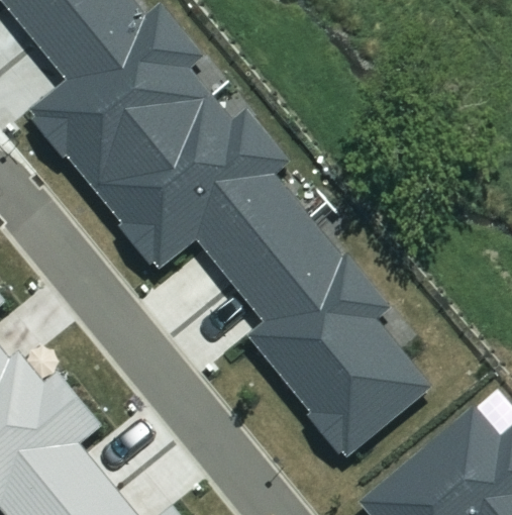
[(0,0),(35,42),(87,0),(0,0)]
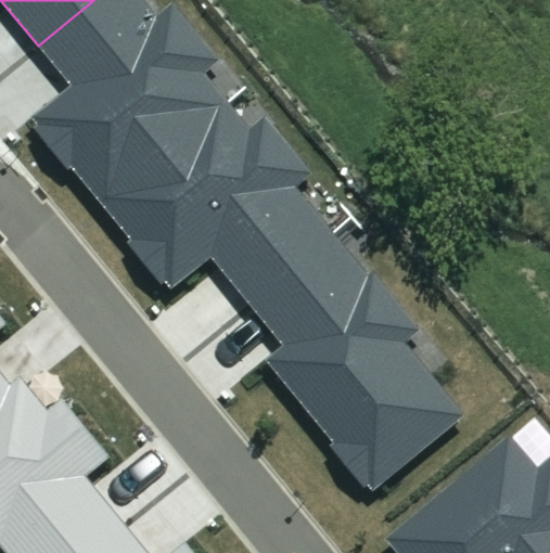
[(100,203),(226,101),(202,73),(218,60),(171,2),(155,15),(142,0),(93,0),(38,46),(71,86),(33,117),(39,125),(32,130),(65,170),(71,166),(100,203)]
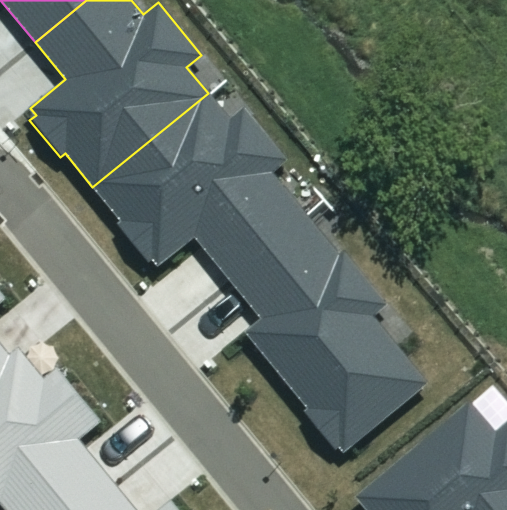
[(194,237),(230,281),(308,217),(271,172),(287,160),(244,107),(229,119),(208,93),(92,187),(119,220),(116,223),(148,263),(152,260),(157,266),(194,237)]
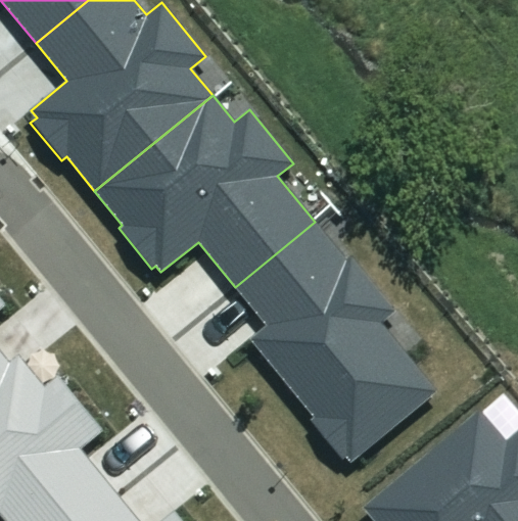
[(345,457),(350,463),(437,392),(381,324),(396,313),(351,257),(346,261),(315,222),(235,287),(266,326),(249,339),(315,419),(311,422),(341,460),(345,457)]
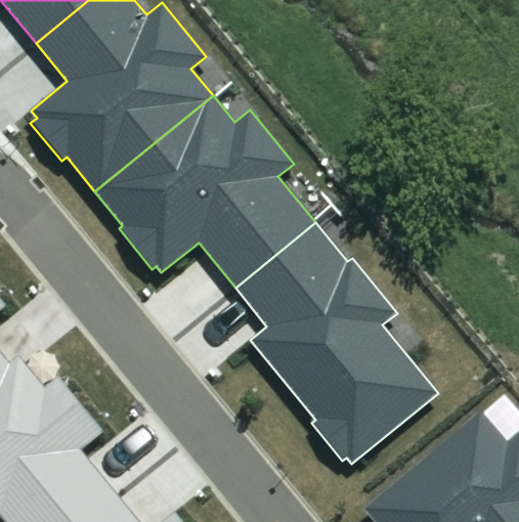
[(0,370),(9,363),(0,351),(0,309),(5,305),(0,299),(0,370)]
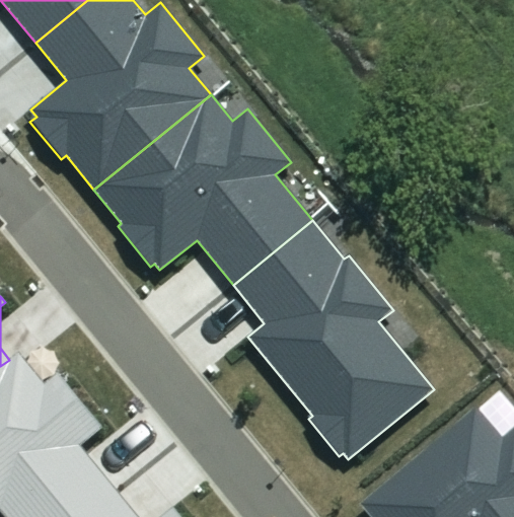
[(17,353),(9,360),(0,366),(0,513),(3,516),(80,516),(115,490),(79,446),(101,428),(57,372),(43,383),(17,353)]
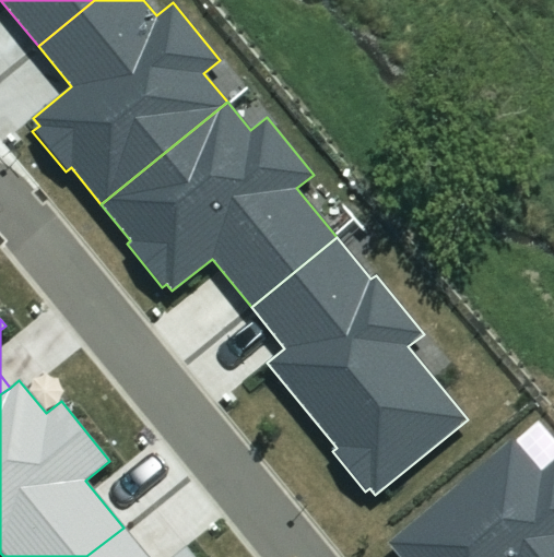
[(553,556),(553,463),(542,473),(514,438),(389,542),(401,556),(553,556)]
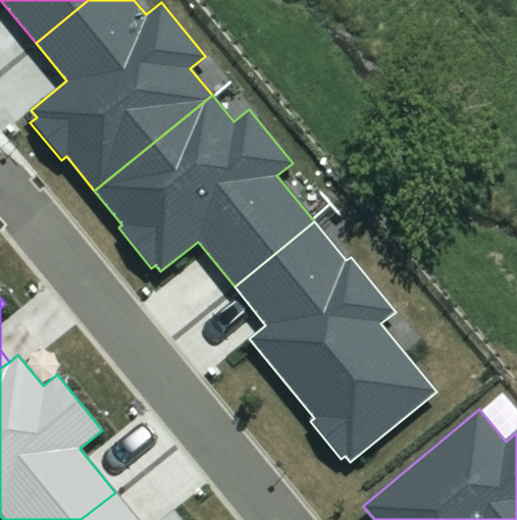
[(137,519),(115,492),(81,519),(181,519),(173,510),(161,519),(137,519)]
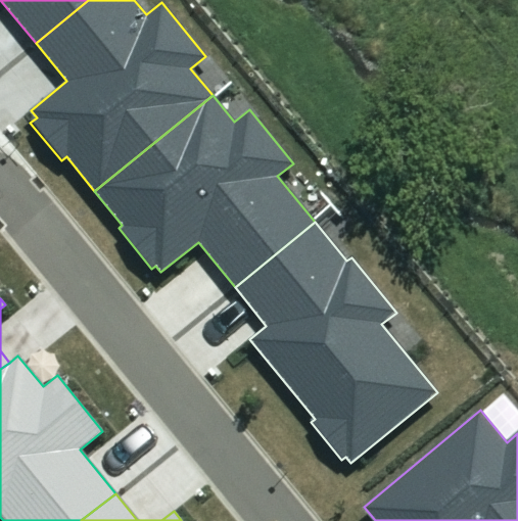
All buildings are outlined.
